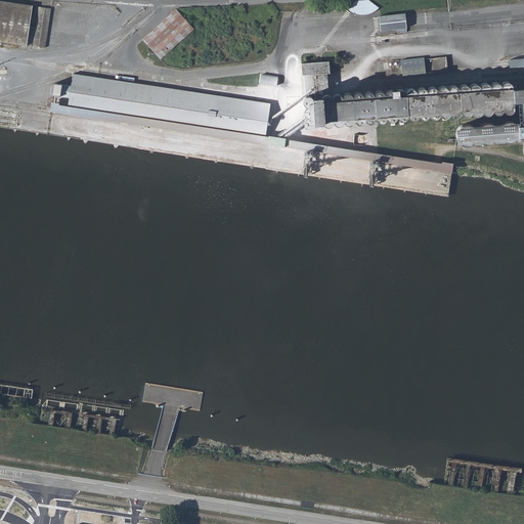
[(347,10),(351,13),(356,3),(369,2),(376,11),(380,8),(368,0),(365,0),(356,1),(347,10)]
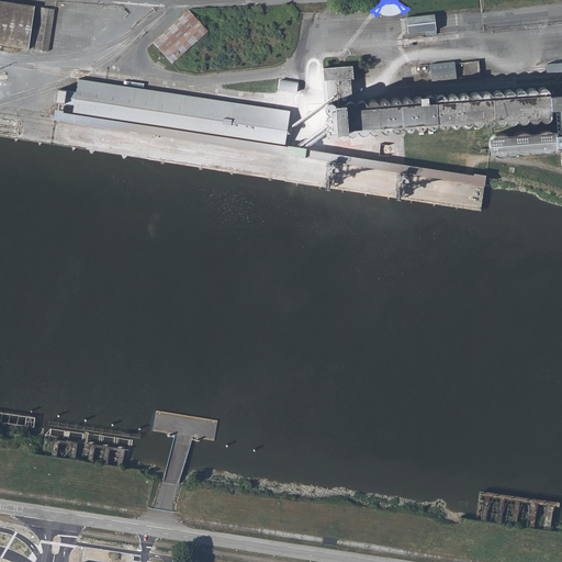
[(0,1),(0,44),(29,49),(29,48),(48,52),(55,10),(37,7),(36,15),(41,15),(38,30),(32,29),(35,7),(0,1)]
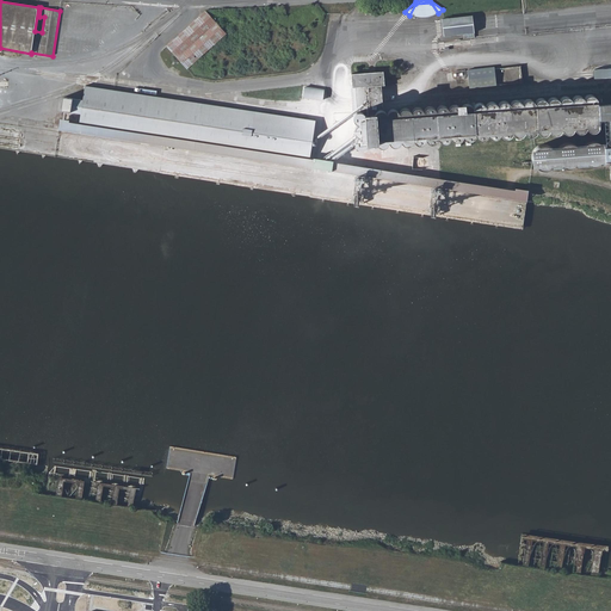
[(415,4),(409,16),(412,17),(415,17),(418,18),(421,18),(424,18),(427,18),(430,17),(432,16),(436,14),(438,13),(431,2),(415,4)]
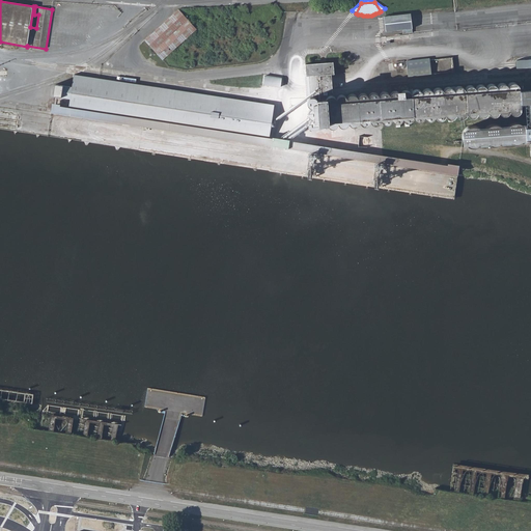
[(145,39),(162,60),(196,30),(183,15),(178,10),(145,39)]
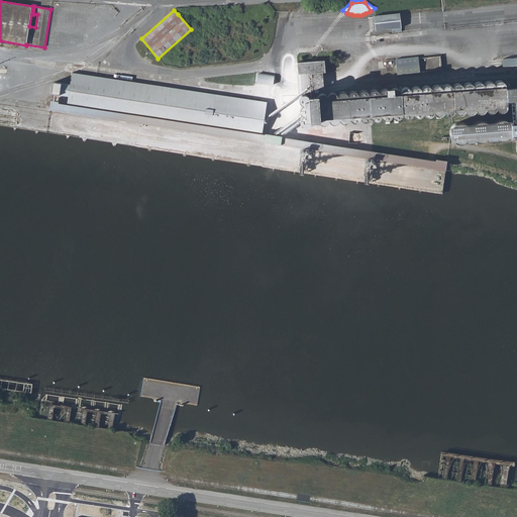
[(402,27),(400,13),(374,16),(376,30),(392,28),(402,27)]
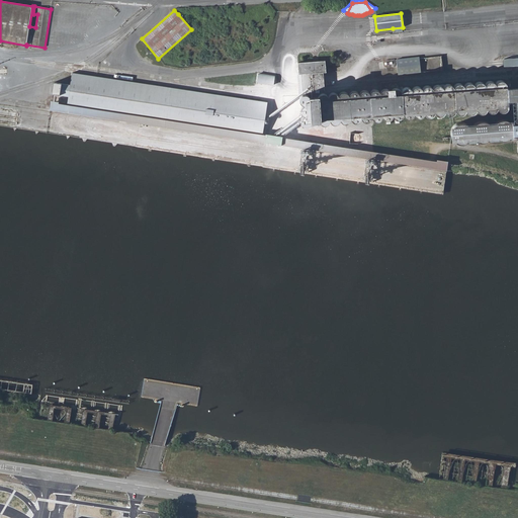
[(397,60),(399,75),(421,72),(419,57),(397,60)]
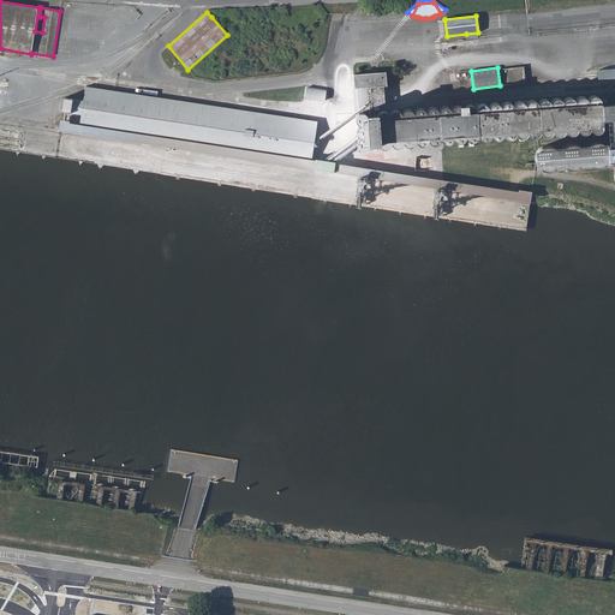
[(614,69),(598,70),(598,79),(614,77),(614,69)]
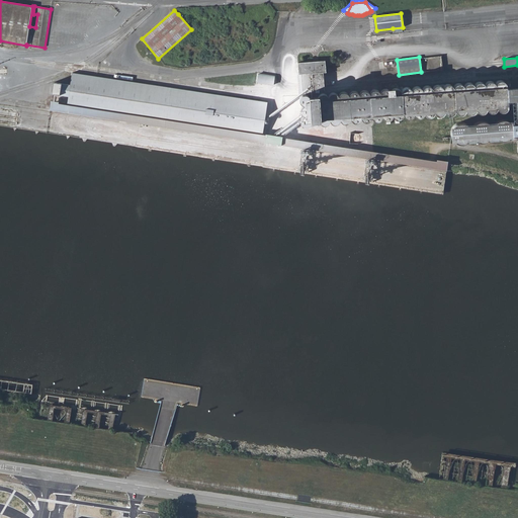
[(298,63),(298,74),(319,73),(327,72),(326,61),(298,63)]
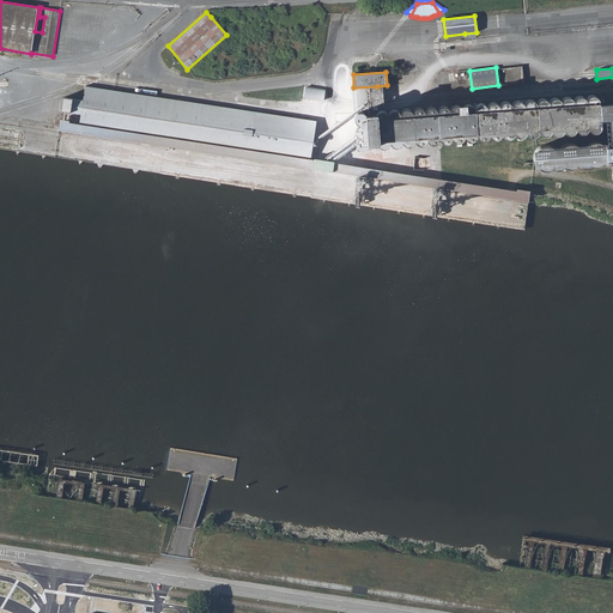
[(307,83),(304,96),(325,99),(327,85),(307,83)]
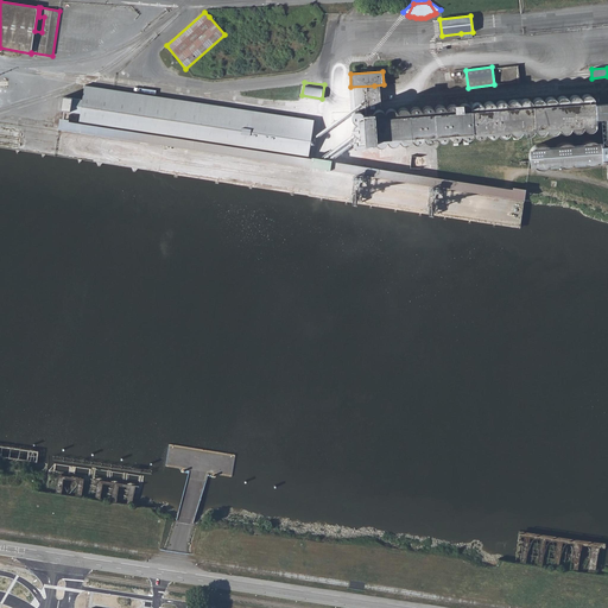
[(77,127),(306,165),(312,125),(84,86),(82,100),(62,96),(61,109),(80,113),(77,127)]
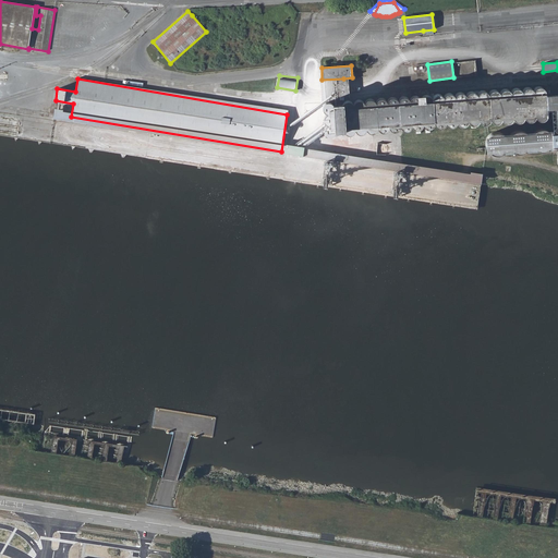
[(320,81),(323,106),(324,104),(325,104),(325,102),(327,102),(328,101),(330,102),(331,102),(334,104),(334,106),(342,105),(343,102),(344,101),(346,101),(343,79),(322,80),(320,81)]
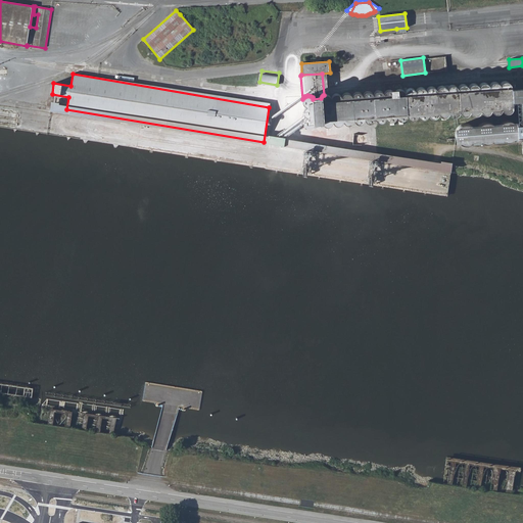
[(328,94),(326,94),(325,94),(324,95),(323,95),(322,96),(321,98),(313,99),(313,97),(311,96),(310,96),(307,95),(306,96),(304,96),(304,97),(303,97),(302,99),(302,101),(302,102),(303,104),(304,105),(306,105),(306,106),(305,106),(305,107),(304,108),(303,109),(303,110),(303,111),(303,112),(303,113),(304,114),(305,115),(306,115),(307,116),(306,117),(305,119),(304,120),(304,121),(304,122),(304,124),(305,125),(306,126),(307,127),(310,127),(312,127),(313,126),(314,125),(315,124),(315,123),(323,123),(324,123),(324,124),(325,125),(326,125),(327,126),(328,126),(329,126),(330,125),(331,125),(332,124),(332,123),(333,123),(333,122),(334,122),(334,123),(335,124),(336,124),(337,125),(338,125),(339,125),(340,125),(341,124),(342,123),(343,122),(343,121),(344,121),(344,122),(345,123),(346,124),(347,124),(349,124),(350,124),(351,124),(352,123),(353,122),(353,121),(353,120),(354,120),(354,121),(355,122),(357,123),(358,123),(360,124),(361,123),(362,123),(363,123),(364,122),(364,121),(365,120),(366,121),(367,122),(368,122),(369,123),(370,123),(371,123),(372,122),(373,122),(374,121),(375,120),(375,119),(376,119),(376,120),(377,121),(378,121),(379,122),(381,122),(382,122),(383,121),(384,121),(384,120),(385,119),(386,117),(386,119),(387,120),(388,120),(389,121),(390,121),(391,121),(393,121),(394,120),(395,120),(395,119),(396,116),(397,117),(398,119),(398,120),(400,120),(401,121),(403,120),(405,120),(406,119),(406,117),(407,116),(408,116),(408,117),(409,117),(410,119),(411,120),(412,120),(413,120),(414,119),(415,119),(416,117),(417,116),(418,115),(418,116),(419,116),(419,117),(420,117),(421,119),(423,119),(424,119),(425,119),(426,117),(427,116),(427,115),(428,114),(428,115),(429,115),(429,116),(430,116),(431,117),(432,117),(433,117),(434,117),(435,117),(436,116),(437,115),(438,114),(438,113),(439,113),(439,114),(440,115),(441,116),(442,116),(444,117),(445,116),(446,116),(447,115),(448,114),(448,113),(449,113),(449,114),(450,114),(452,115),(453,116),(454,116),(455,116),(456,116),(457,115),(458,115),(459,114),(459,113),(460,112),(461,112),(461,113),(462,114),(463,115),(464,115),(465,115),(466,115),(467,115),(468,114),(469,114),(469,113),(470,112),(470,111),(471,111),(471,112),(472,113),(473,114),(474,114),(475,114),(476,114),(477,114),(478,113),(479,113),(480,112),(480,111),(481,110),(481,111),(482,111),(482,112),(483,113),(484,113),(485,114),(486,113),(487,113),(488,113),(489,112),(490,112),(490,111),(491,110),(492,110),(493,111),(494,112),(494,113),(495,113),(496,113),(498,113),(500,112),(501,111),(501,110),(502,110),(502,109),(503,109),(503,110),(504,111),(505,112),(507,112),(508,112),(509,112),(510,111),(511,110),(512,109),(512,108),(513,107),(512,106),(512,104),(511,103),(510,103),(510,102),(509,102),(509,101),(510,101),(511,100),(511,99),(512,98),(512,97),(512,96),(512,95),(511,94),(510,93),(509,92),(508,92),(508,91),(509,90),(510,90),(511,89),(511,87),(511,85),(510,83),(509,82),(507,81),(506,81),(505,81),(503,82),(502,83),(501,84),(501,85),(500,85),(500,84),(498,83),(497,82),(496,82),(495,82),(494,82),(493,82),(492,83),(491,83),(490,84),(490,85),(489,86),(489,85),(488,84),(487,84),(486,83),(485,83),(484,83),(483,83),(481,84),(480,85),(479,86),(479,87),(478,86),(478,85),(477,85),(476,84),(475,84),(474,83),(473,84),(472,84),(471,85),(470,85),(469,87),(468,87),(468,86),(467,85),(466,85),(464,84),(463,84),(462,85),(461,85),(460,86),(459,87),(459,88),(458,88),(458,87),(457,87),(456,86),(455,85),(453,85),(452,85),(450,85),(449,86),(448,87),(447,88),(447,89),(446,88),(445,87),(444,86),(443,86),(441,86),(439,87),(438,88),(437,89),(437,90),(436,89),(435,88),(434,87),(432,86),(431,86),(430,87),(428,88),(427,89),(427,90),(426,90),(425,89),(424,88),(421,87),(420,87),(419,88),(418,89),(417,90),(416,91),(415,90),(414,89),(412,88),(411,88),(410,88),(409,89),(407,89),(407,91),(406,92),(405,92),(405,91),(403,90),(402,89),(401,89),(399,89),(397,89),(396,90),(395,91),(395,93),(394,93),(394,92),(393,91),(392,90),(390,90),(388,89),(387,90),(386,91),(385,91),(385,92),(384,93),(383,92),(382,91),(381,91),(381,90),(380,90),(378,90),(377,91),(376,91),(375,92),(374,93),(374,94),(373,94),(373,93),(372,92),(370,91),(369,91),(368,91),(367,91),(366,92),(365,93),(364,94),(364,95),(363,95),(363,94),(362,93),(361,92),(360,92),(358,92),(357,92),(355,92),(354,93),(353,93),(353,94),(352,96),(351,95),(351,94),(350,94),(349,93),(348,93),(347,93),(346,93),(345,93),(344,93),(344,94),(343,95),(342,95),(342,96),(341,96),(341,95),(340,94),(338,94),(337,93),(336,93),(335,94),(334,94),(333,95),(332,95),(332,96),(332,97),(331,97),(331,96),(330,96),(330,95),(329,95),(328,94)]
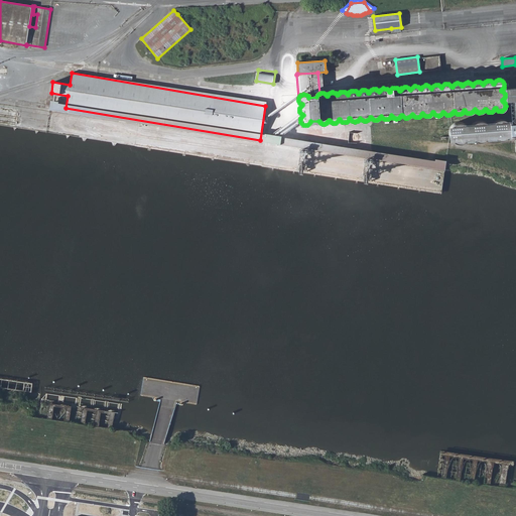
[(380,82),(380,90),(381,90),(382,89),(383,88),(385,89),(387,89),(388,90),(389,91),(389,92),(390,92),(390,90),(391,89),(392,88),(394,88),(396,88),(397,88),(398,89),(397,81),(380,82)]
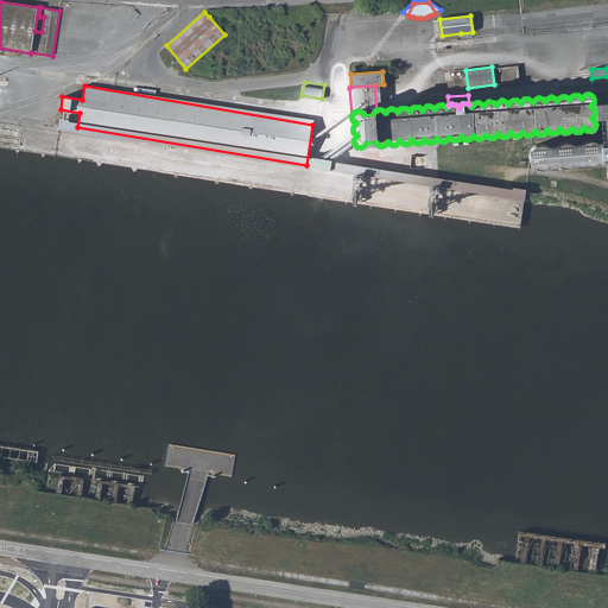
[(530,152),(530,156),(530,159),(531,163),(534,166),(538,168),(542,168),(545,168),(549,166),(551,163),(553,159),(553,158),(555,158),(556,160),(558,163),(561,165),(564,166),(568,166),(571,165),(574,163),(576,160),(577,157),(578,156),(581,159),(582,162),(586,163),(589,164),(590,164),(593,164),(595,163),(599,162),(601,158),(602,156),(603,152),(602,149),(602,147),(601,145),(599,143),(595,141),(593,140),(589,140),(586,141),(582,143),(580,145),(578,149),(578,150),(577,150),(576,147),(574,145),(571,143),(568,141),(564,141),(561,143),(558,145),(556,147),(555,151),(553,152),(551,149),(549,146),(545,144),(542,144),(538,144),(534,146),(531,149),(530,152)]
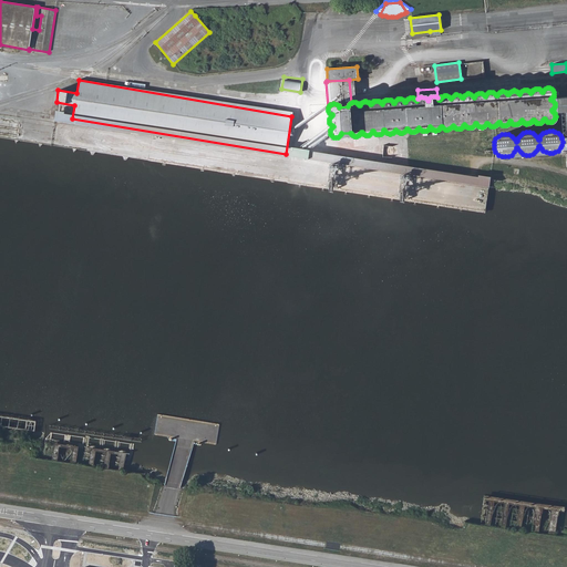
[(490,185),(491,177),(429,168),(428,176),(490,185)]
